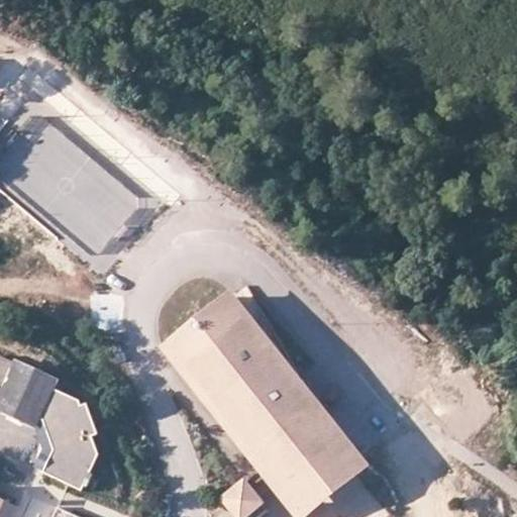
[(234,306),(227,297),(161,351),(168,362),(172,357),(197,388),(193,391),(200,400),(204,397),(229,427),(225,430),(232,439),(236,436),(262,467),(257,470),(266,480),(269,476),(294,506),(290,509),(296,516),(298,516),(307,511),(303,507),(351,468),(355,471),(364,463),(356,454),(352,457),(328,427),(332,424),(324,415),(320,418),(295,388),(299,385),(292,376),(288,379),(263,348),(267,345),(260,336),(255,339),(230,309),(234,306)]
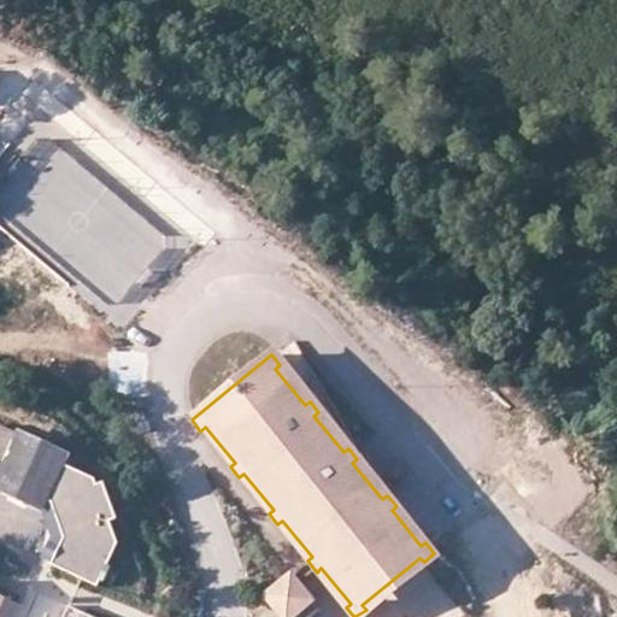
[(4,429),(0,429),(0,487),(1,488),(45,509),(47,503),(64,466),(68,460),(4,429)]
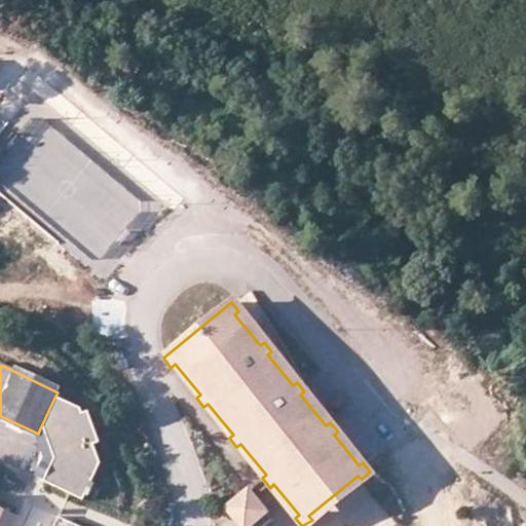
[(54,398),(40,428),(52,458),(41,482),(71,496),(82,500),(100,463),(92,444),(98,442),(86,412),(81,413),(80,410),(54,398)]
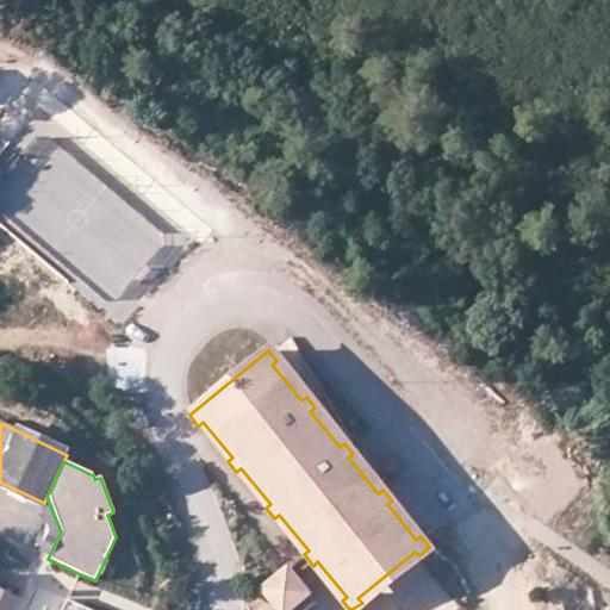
[(288,609),(309,593),(288,570),(265,590),(280,609),(288,609)]
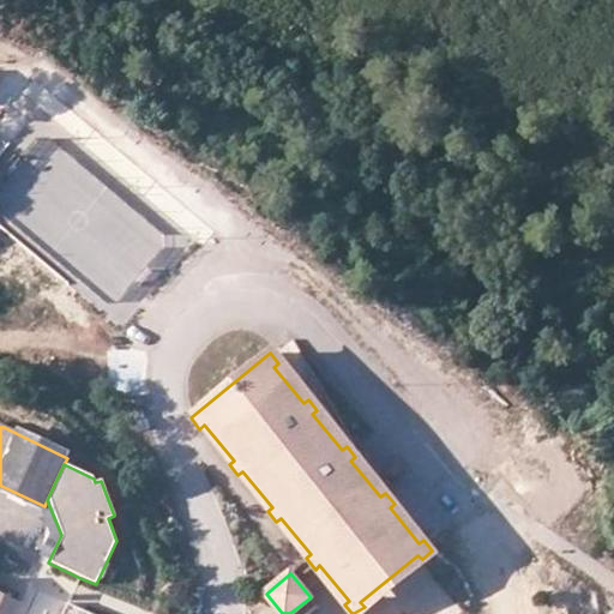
[(0,613),(20,613),(24,606),(0,595),(0,613)]
